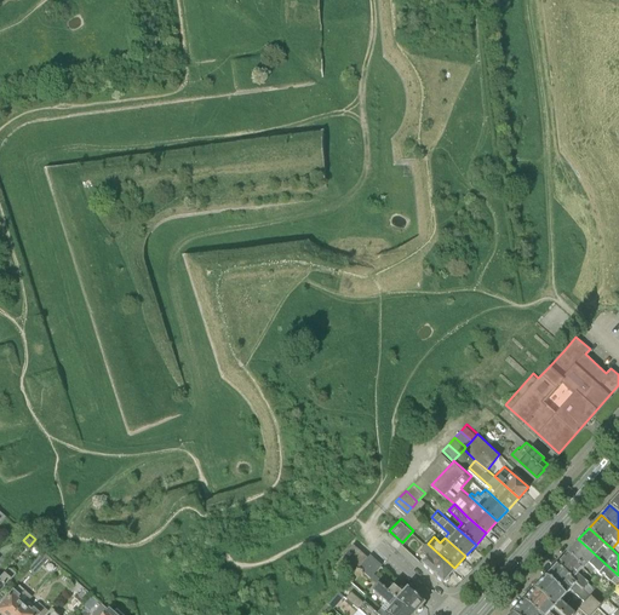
[(612,578),(615,573),(578,539),(567,551),(584,565),(591,572),(596,565),(600,569),(602,567),(607,572),(606,572),(612,578)]
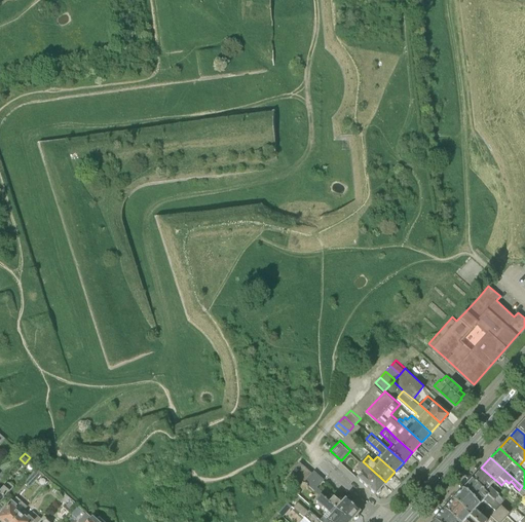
[(312,471),(300,459),(286,476),(298,487),(305,479),(312,471)]
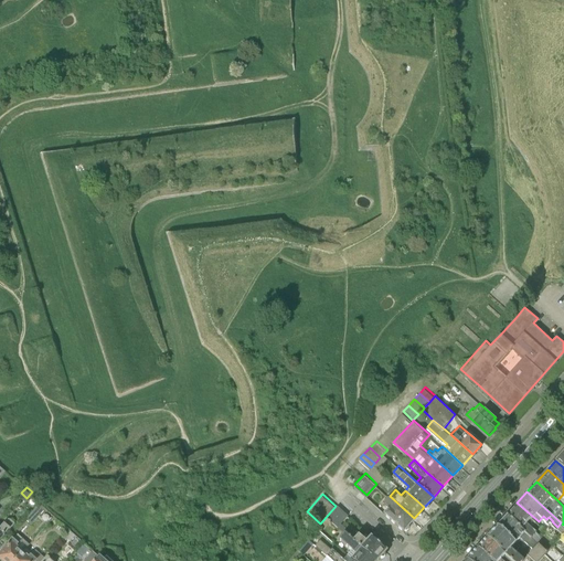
[(404,529),(414,518),(390,496),(384,501),(390,506),(385,511),(404,529)]
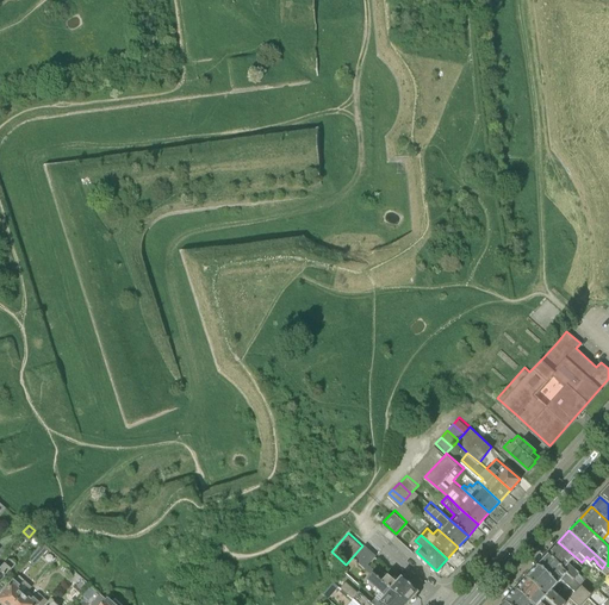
[(29,556),(35,562),(50,546),(43,538),(29,556)]
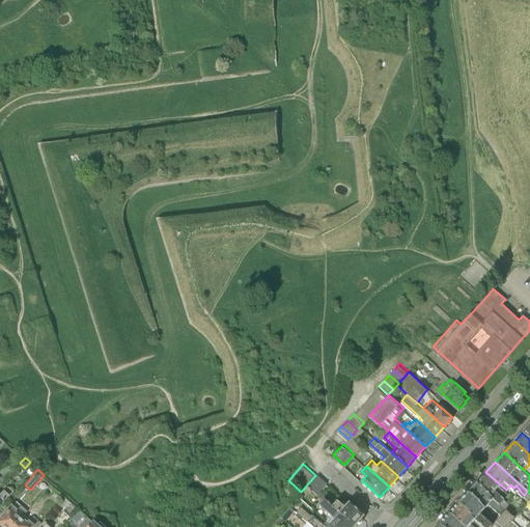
[(477,482),(514,517),(517,512),(514,511),(515,510),(512,507),(511,508),(507,504),(509,502),(496,489),(500,484),(485,472),(477,482)]
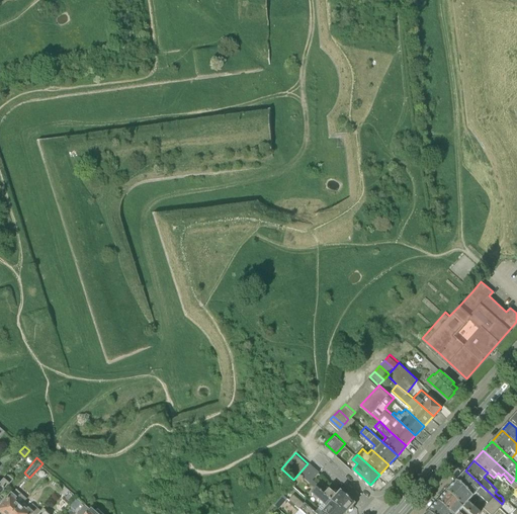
[(319,470),(314,465),(310,461),(308,463),(300,472),(305,476),(310,480),(319,470)]
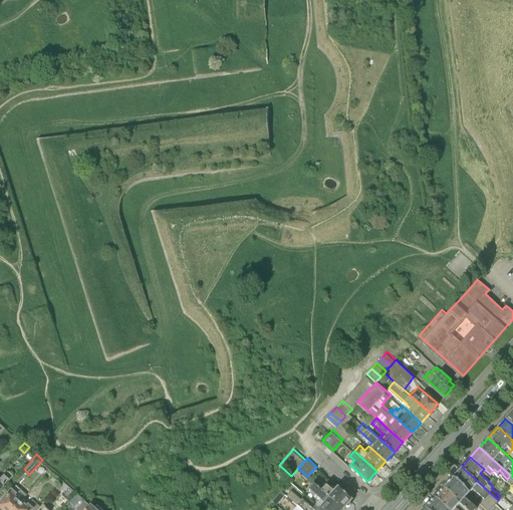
[(489,509),(498,500),(462,467),(453,476),(470,491),(474,486),(486,497),(481,502),(489,509)]
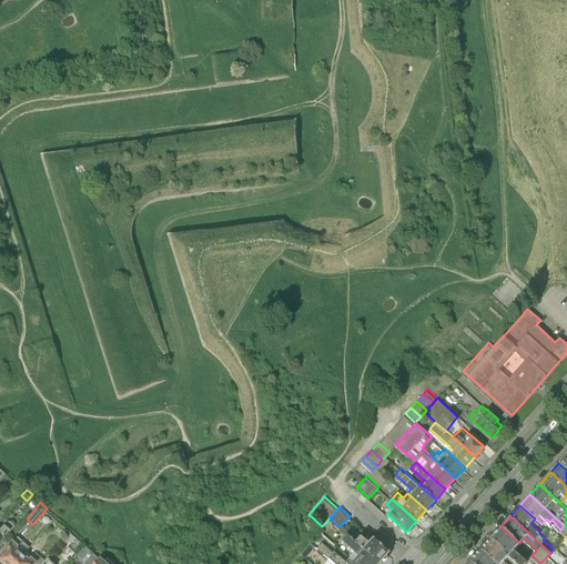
[(0,539),(4,534),(6,535),(16,523),(11,519),(10,520),(9,519),(3,525),(0,522),(0,539)]
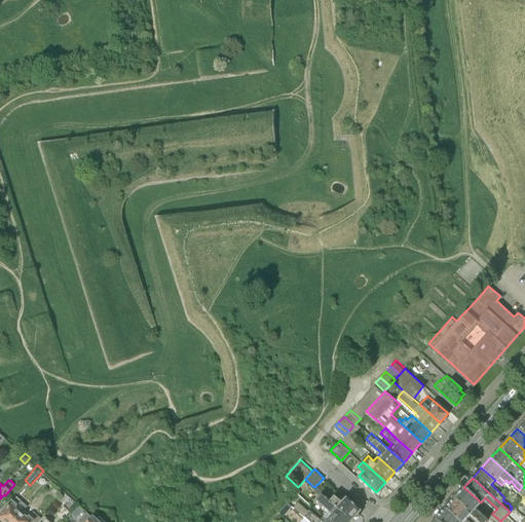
[(454,498),(479,521),(480,521),(484,521),(488,519),(480,512),(485,506),(481,502),(463,487),(454,498)]
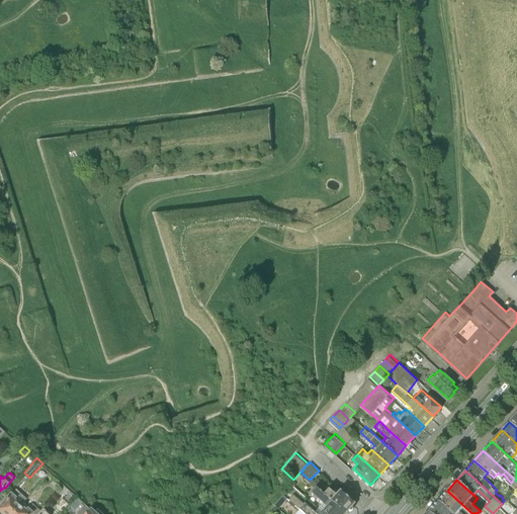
[(64,483),(58,490),(62,492),(63,491),(65,493),(70,488),(64,483)]
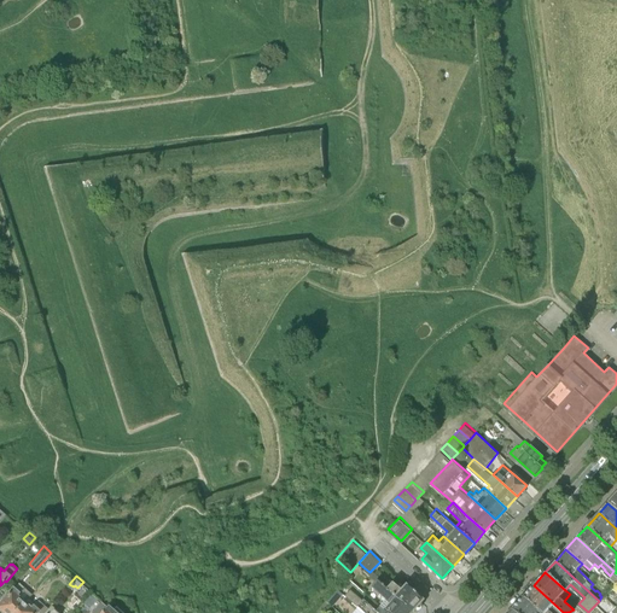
[(412,611),(423,599),(402,579),(396,585),(388,577),(383,583),(412,611)]
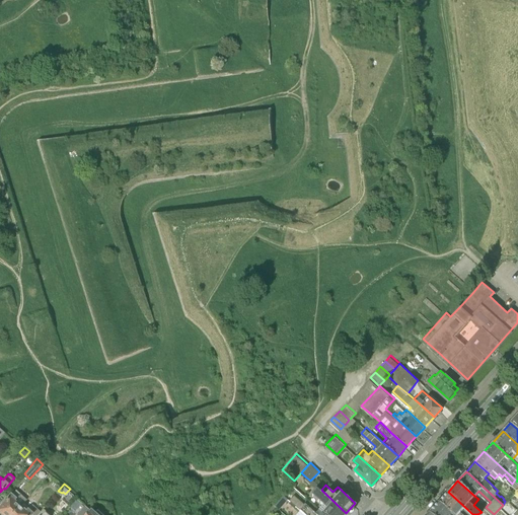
[(344,514),(346,513),(321,490),(317,487),(312,493),(323,503),(319,507),(328,514),(344,514)]
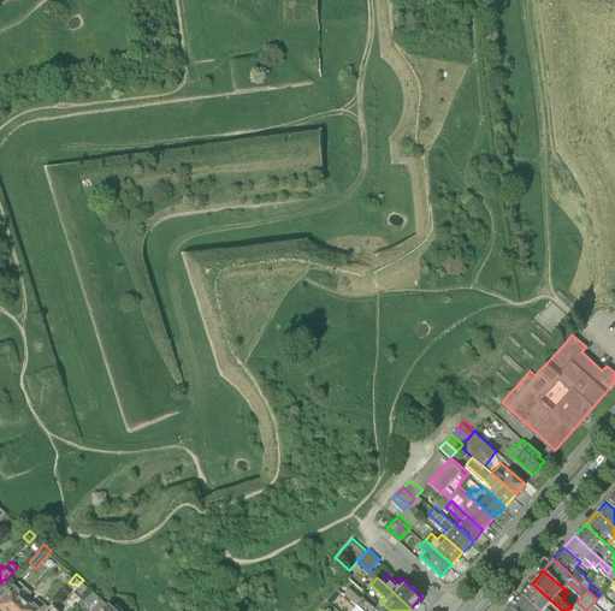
[(0,604),(7,610),(12,610),(30,593),(23,586),(25,582),(22,579),(21,580),(19,579),(16,583),(0,600),(0,604)]
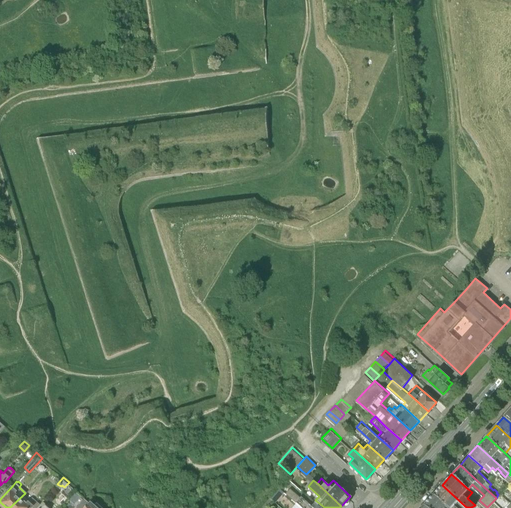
[(465,507),(466,507),(442,485),(433,494),(448,507),(465,507)]
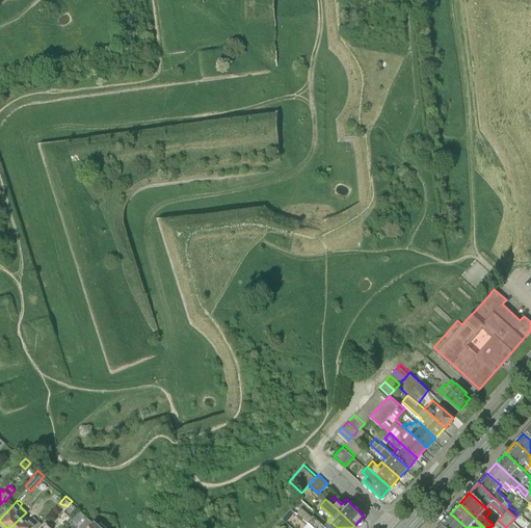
[(80,509),(73,517),(78,522),(85,513),(80,509)]
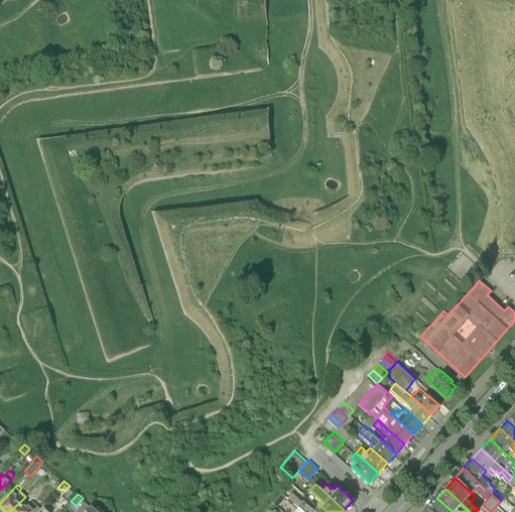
[(273,499),(276,502),(278,504),(282,499),(282,498),(277,494),(273,499)]
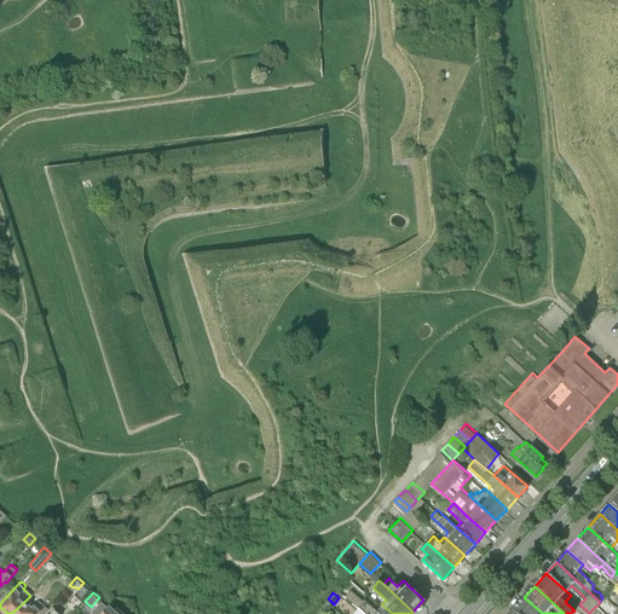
[(392,613),(381,604),(376,609),(364,598),(363,601),(354,594),(351,597),(358,606),(365,612),(368,613),(392,613)]
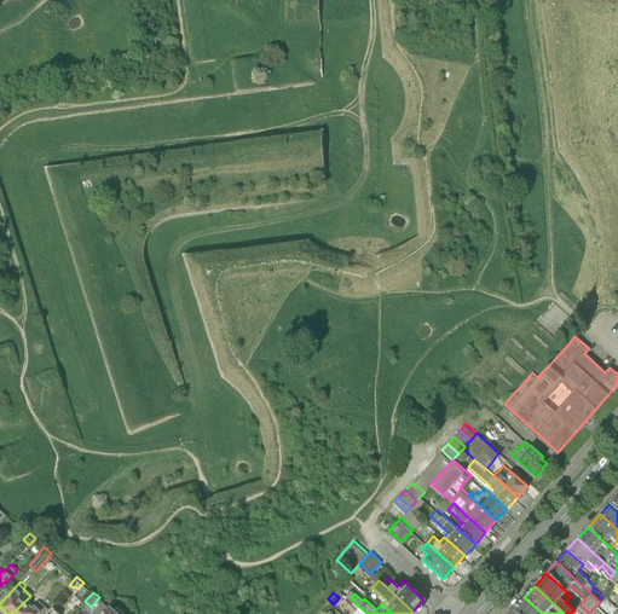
[(30,596),(12,613),(35,613),(40,608),(41,609),(45,604),(44,603),(45,602),(40,597),(36,602),(30,596)]
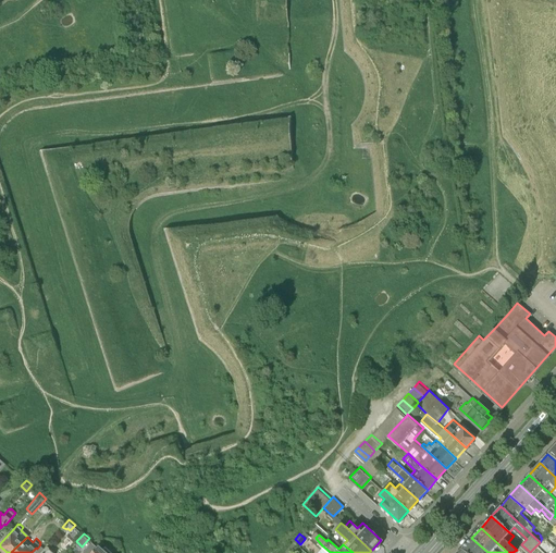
[(487,552),(471,538),(459,551),(460,552),(487,552)]
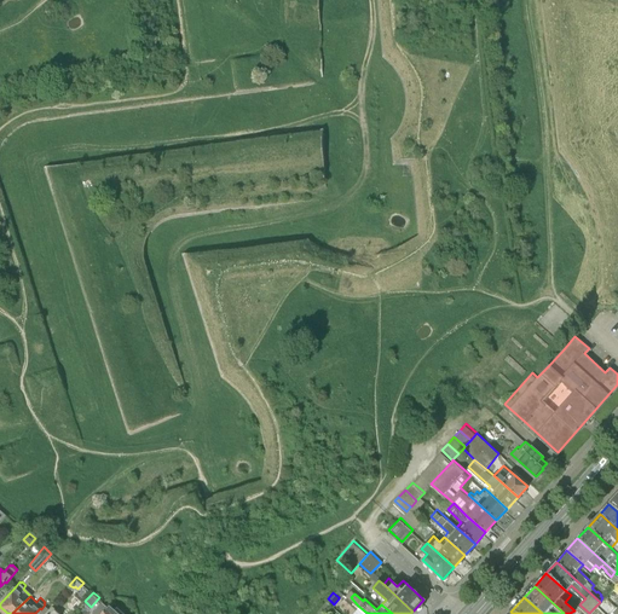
[(317,610),(321,613),(331,602),(328,598),(317,610)]
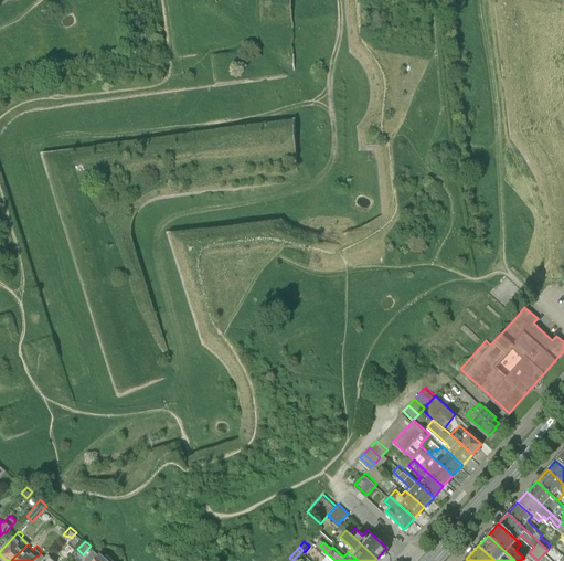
[(94,548),(84,559),(86,560),(92,560),(99,553),(96,549),(95,549),(94,548)]
